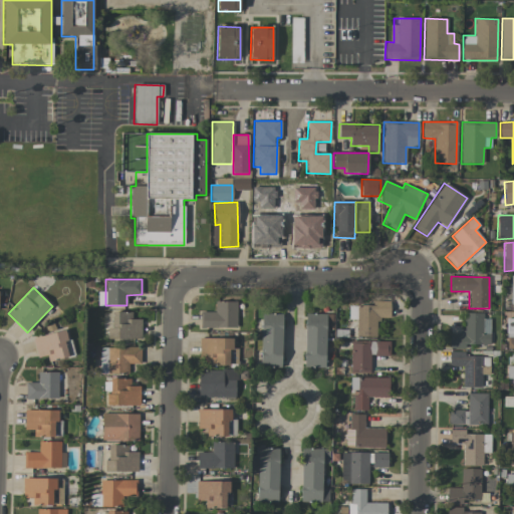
[(237,301),(215,302),(215,311),(200,312),(200,328),(237,327),(237,301)]
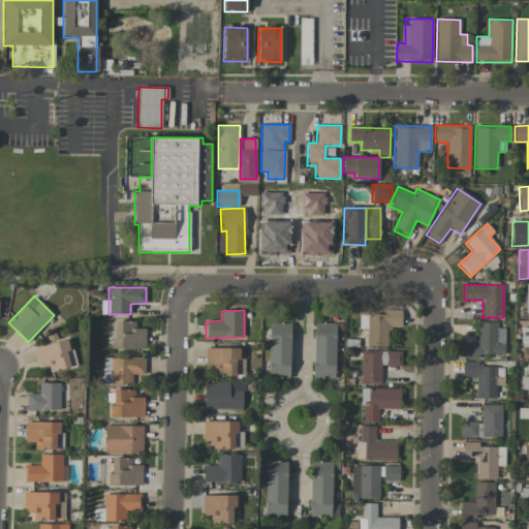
[(359,329),(368,329),(368,347),(389,347),(389,327),(401,327),(401,310),(383,310),(383,315),(359,315),(359,329)]
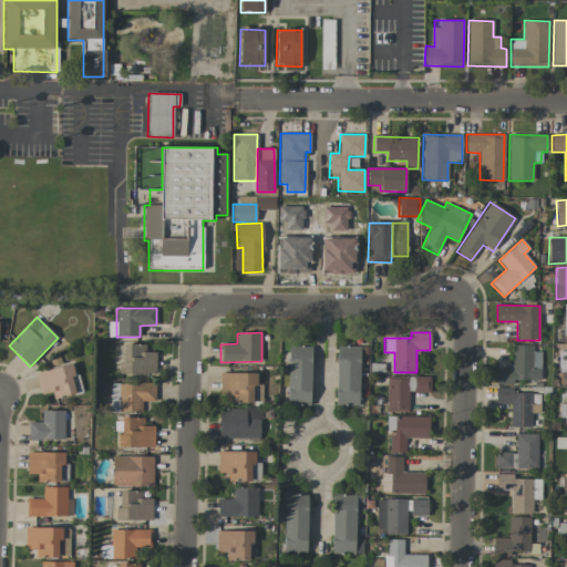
[(156,374),(156,352),(145,352),(145,344),(121,344),(121,373),(156,374)]
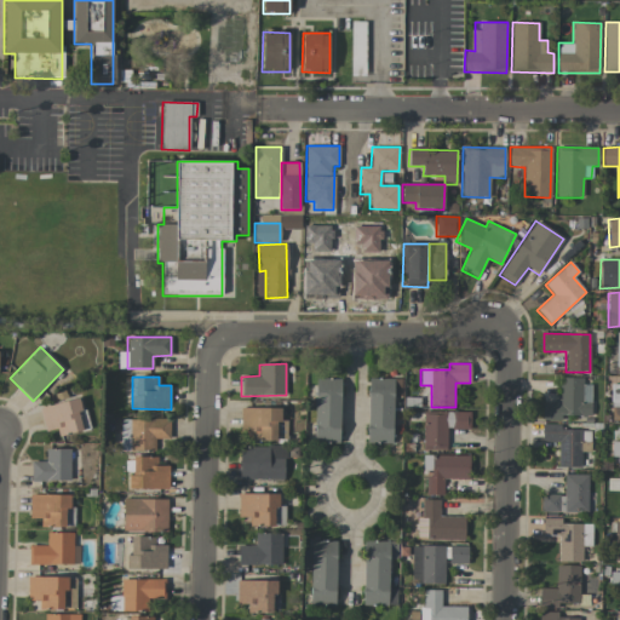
[(340,379),(316,378),(314,443),(339,443),(340,379)]
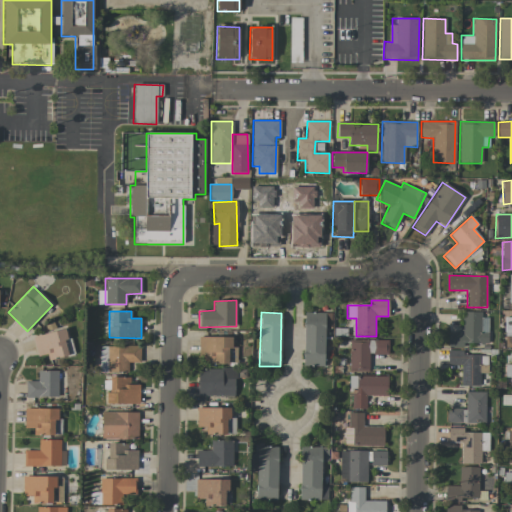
[(323,366),(324,313),(304,312),(303,366),(323,366)]
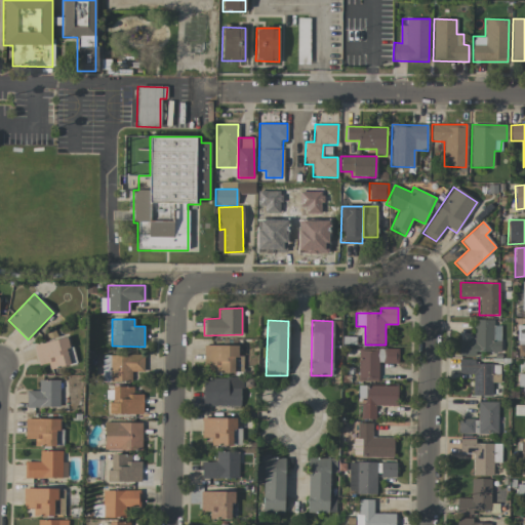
[(500,325),(493,325),(493,320),(473,320),(472,341),(459,341),(458,356),(475,356),(475,352),(500,353),(500,325)]
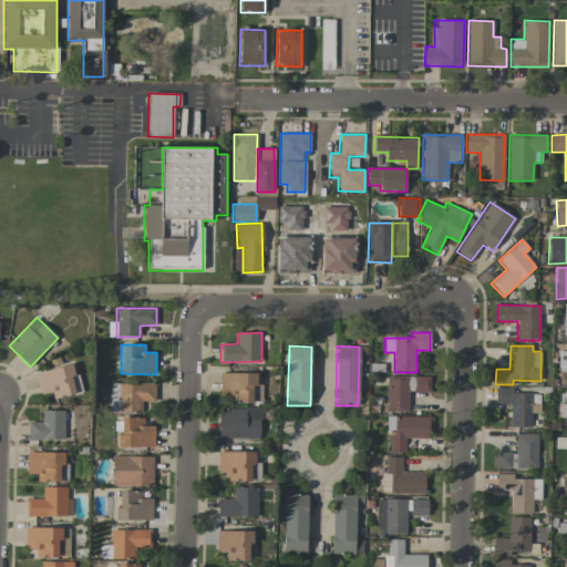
[(41,394),(52,392),(53,399),(80,392),(73,363),(35,373),(41,394)]
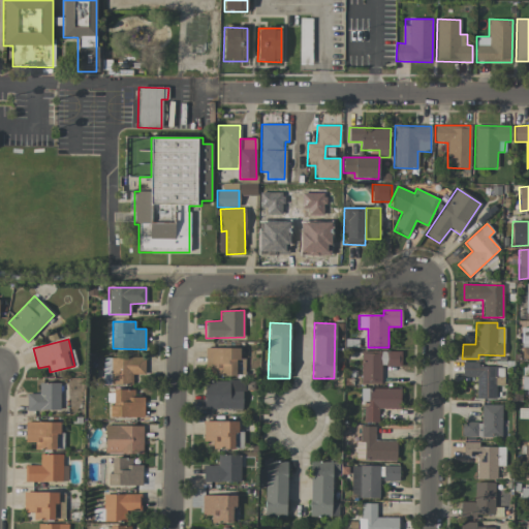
[(239,348),(207,348),(207,375),(244,374),(244,359),(240,359),(239,348)]
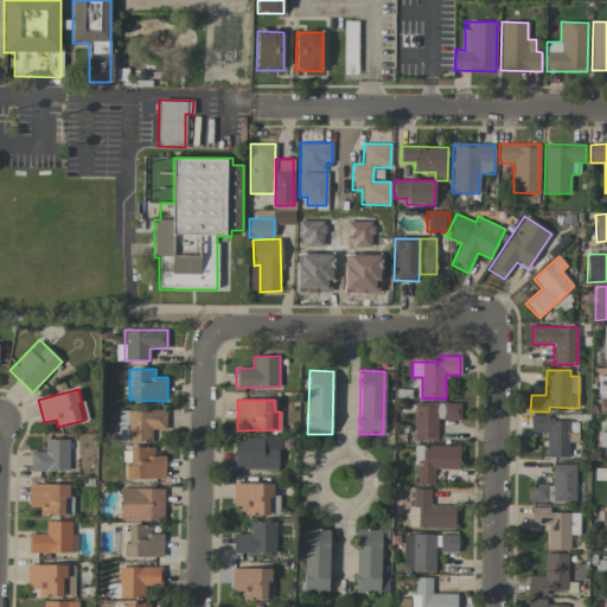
[(436,441),(438,420),(460,420),(460,403),(415,403),(414,441),(436,441)]
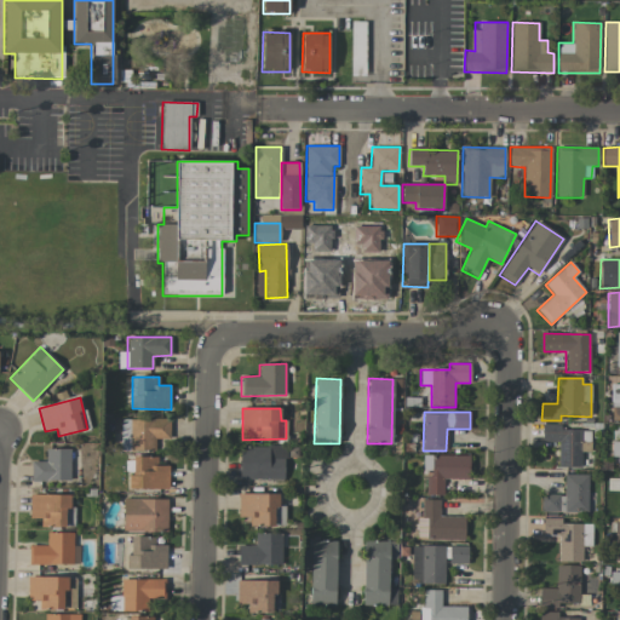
[(155,452),(155,438),(170,440),(170,420),(122,419),(121,451),(155,452)]
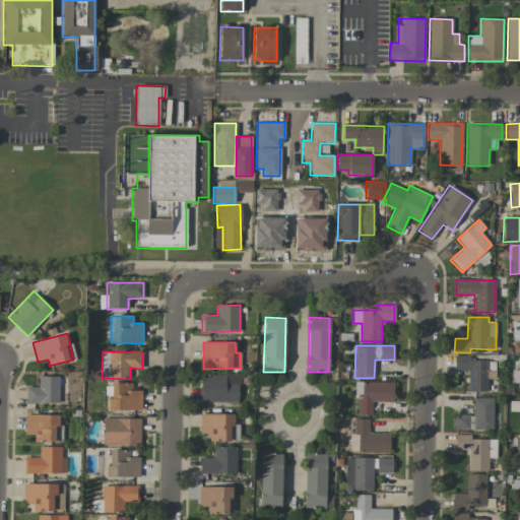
[(467,392),(486,393),(488,379),(495,379),(495,361),(469,361),(469,356),(454,355),(454,371),(468,371),(467,392)]
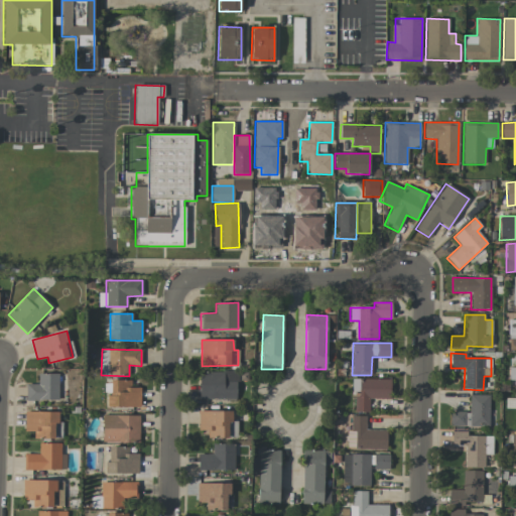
[(200,398),(237,399),(237,372),(200,371),(200,398)]
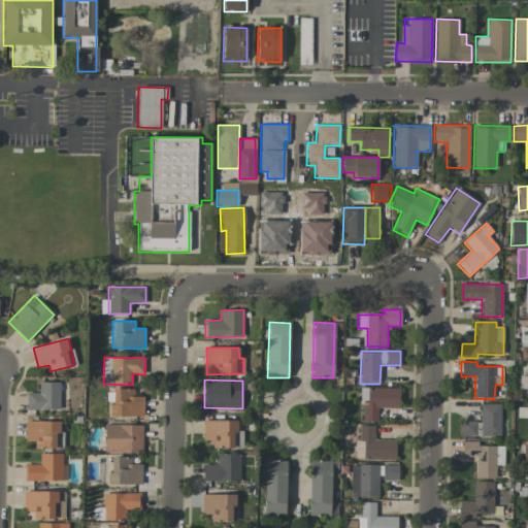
[(60,383),(39,382),(39,393),(27,393),(27,409),(59,409),(60,383)]
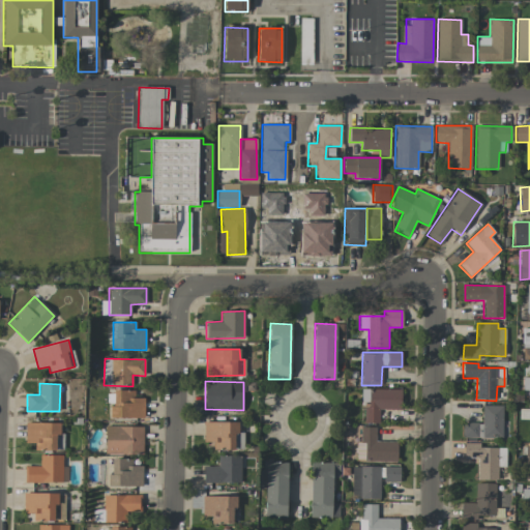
[(401,389),(362,389),(362,423),(379,423),(379,410),(401,409),(401,389)]
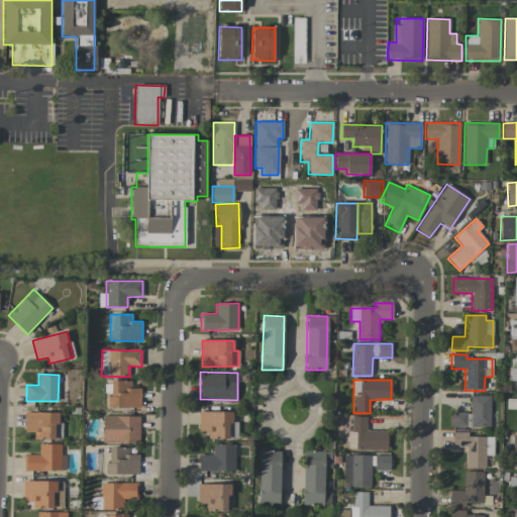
[(130,381),(109,381),(108,408),(140,408),(140,388),(130,388),(130,381)]
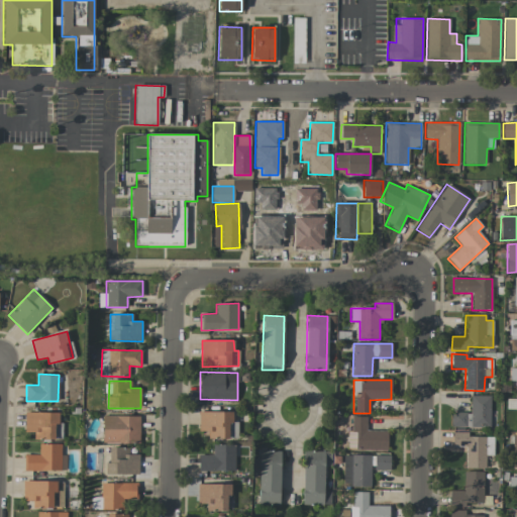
[(451,413),(451,427),(489,428),(490,396),(471,396),(470,413),(451,413)]
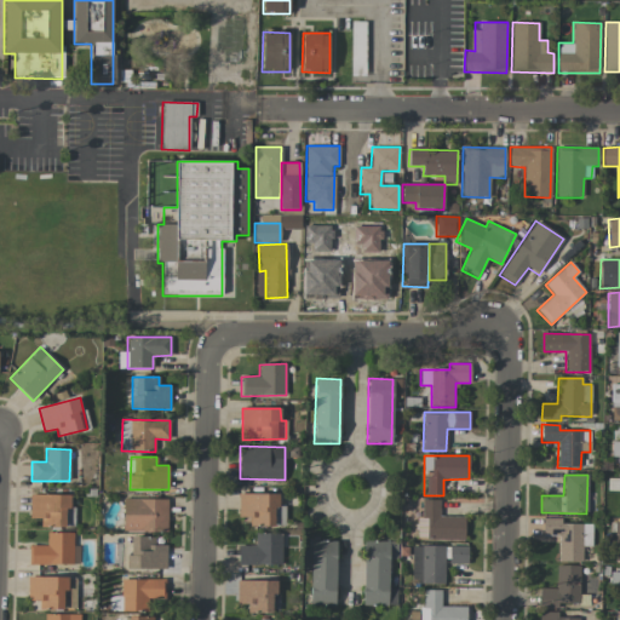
[(619,488),(619,516),(619,478),(608,478),(608,488),(619,488)]
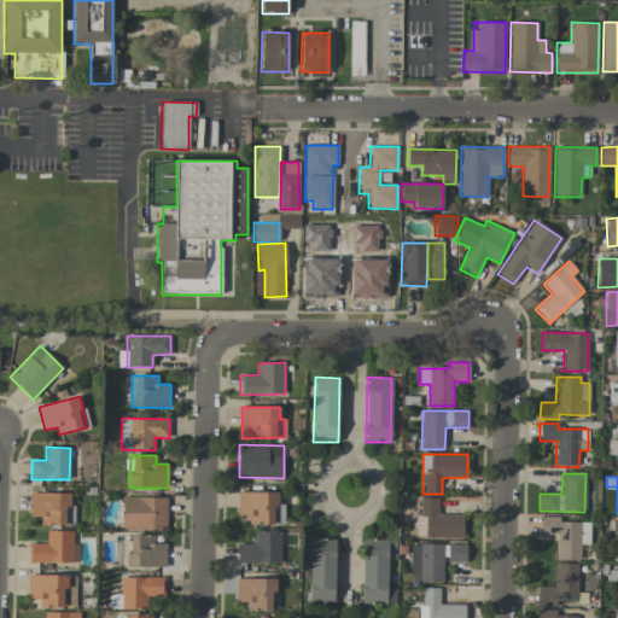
[(249,524),(284,524),(284,505),(278,505),(278,493),(238,491),(237,516),(249,516),(249,524)]
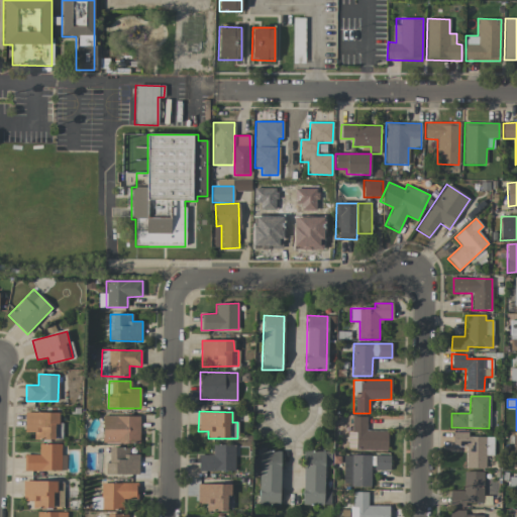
[(59,413),(25,412),(25,432),(33,432),(33,439),(62,439),(62,422),(58,422),(59,413)]
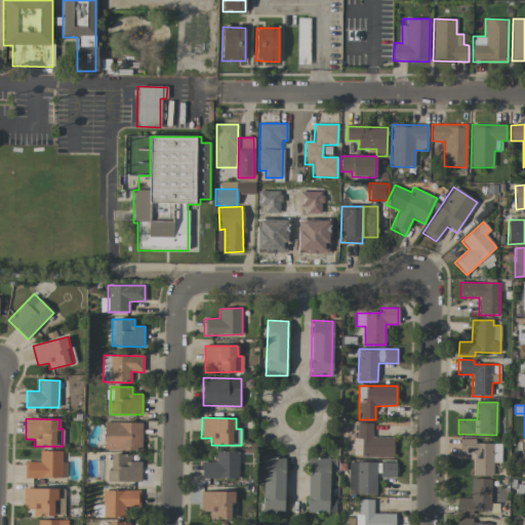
[(142,450),(142,422),(105,422),(105,449),(142,450)]
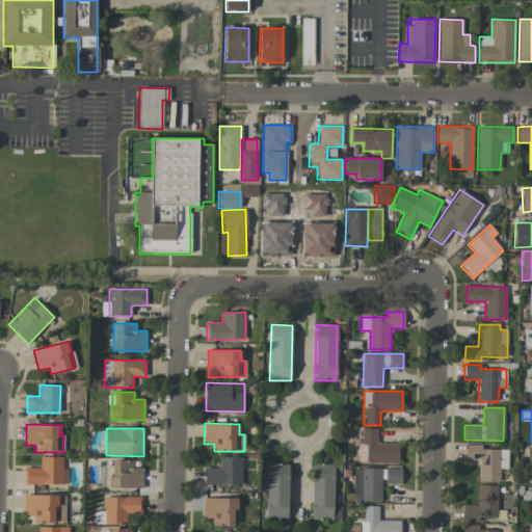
[(399,444),(376,443),(377,429),(362,429),(362,445),(357,445),(356,462),(398,463),(399,444)]
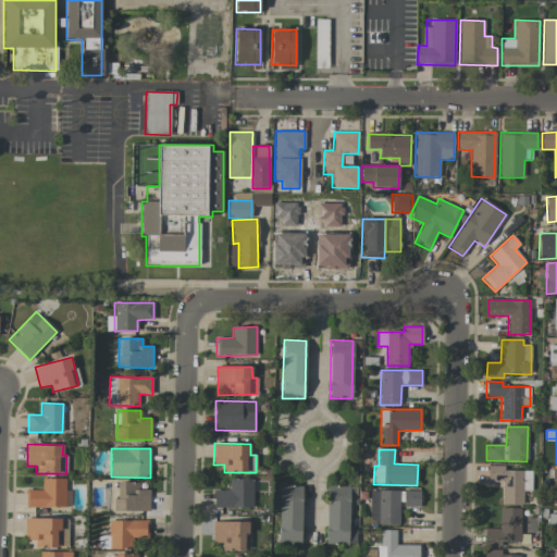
[(531,470),(504,470),(504,466),(487,466),(487,483),(502,483),(502,505),(522,505),(522,491),(531,491),(531,470)]
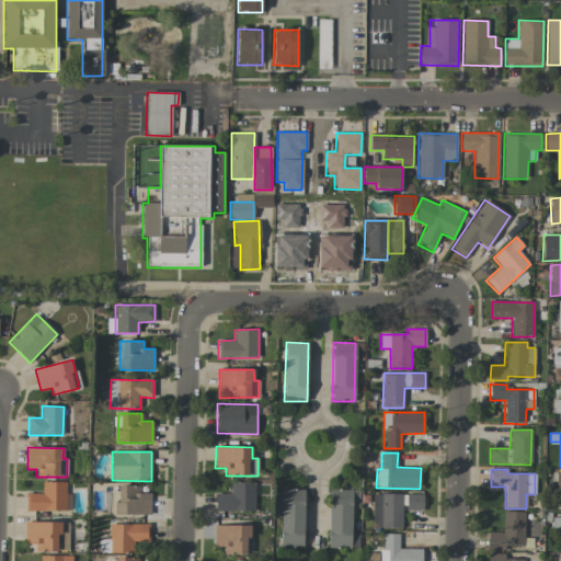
[(66,482),(43,482),(43,493),(26,494),(27,511),(71,511),(71,494),(66,494),(66,482)]
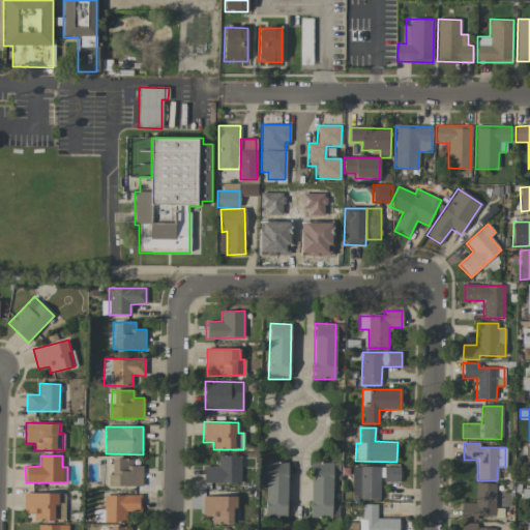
[(204,482),(240,483),(240,457),(217,455),(217,467),(204,466),(204,482)]
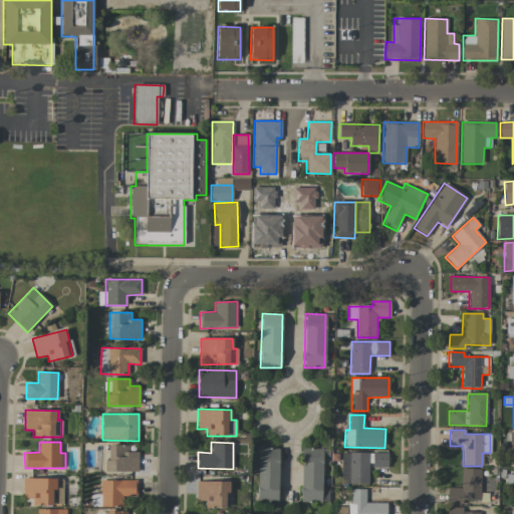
[(139,452),(129,452),(129,446),(106,445),(106,472),(138,472),(139,452)]
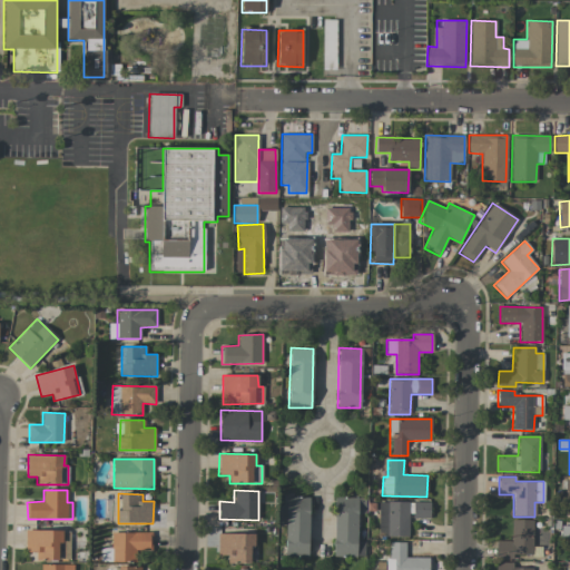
[(285,556),(308,557),(308,498),(286,497),(285,556)]
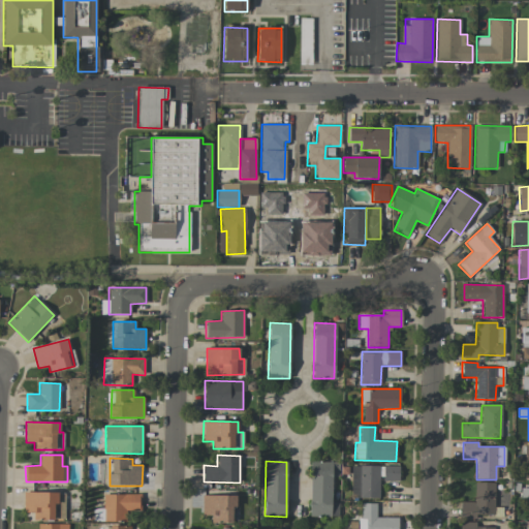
[(331,502),(332,462),(311,461),(309,517),(338,517),(338,503),(331,502)]
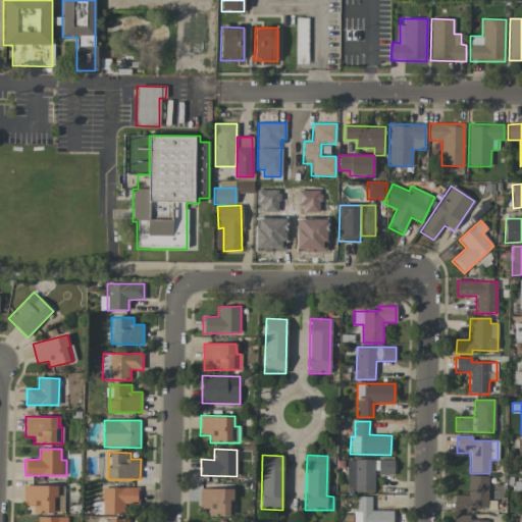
[(374,491),(374,474),(394,474),(394,460),(347,460),(347,491),(374,491)]
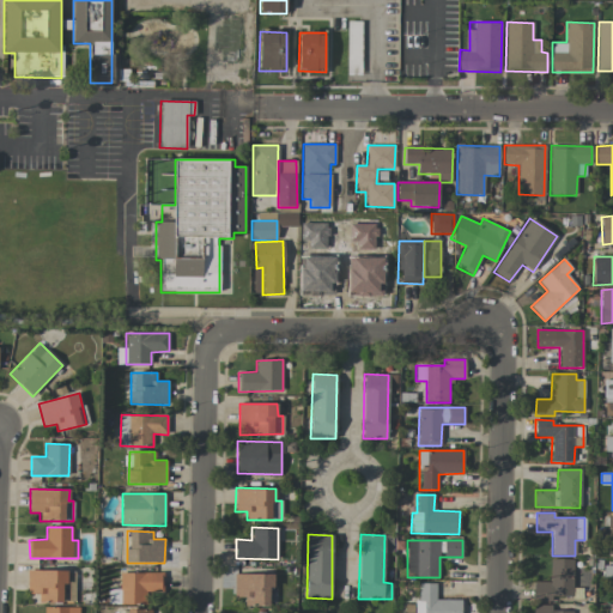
[(550,582),(533,582),(533,600),(572,600),(574,559),(550,559),(550,582)]
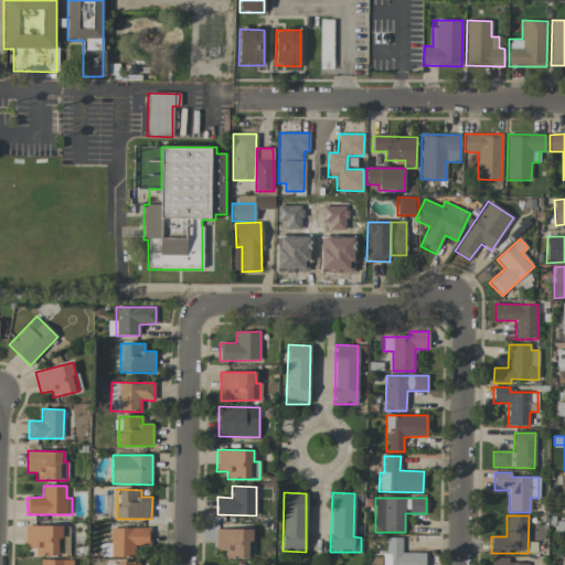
[(70,526),(25,525),(24,547),(35,547),(35,555),(68,555),(70,526)]
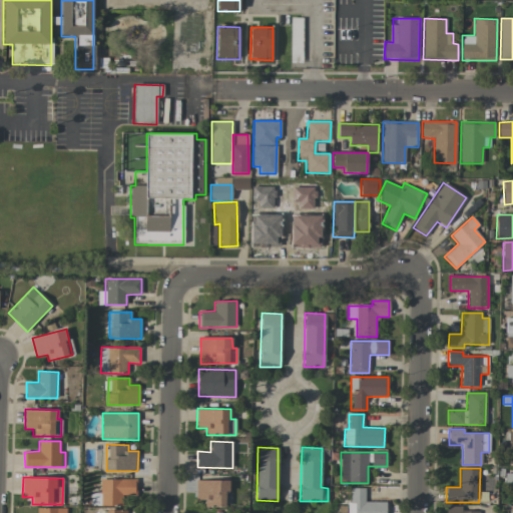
[(136,480),(99,479),(99,494),(90,493),(90,506),(122,506),(122,495),(136,495),(136,480)]
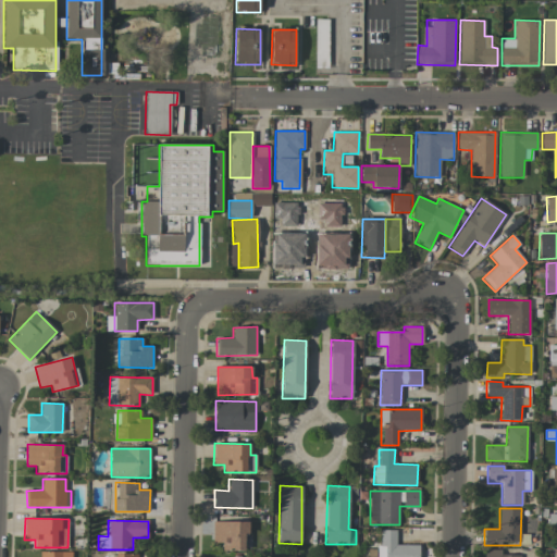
[(212,542),(222,542),(222,551),(244,552),(245,534),(248,534),(249,522),(213,521),(212,542)]
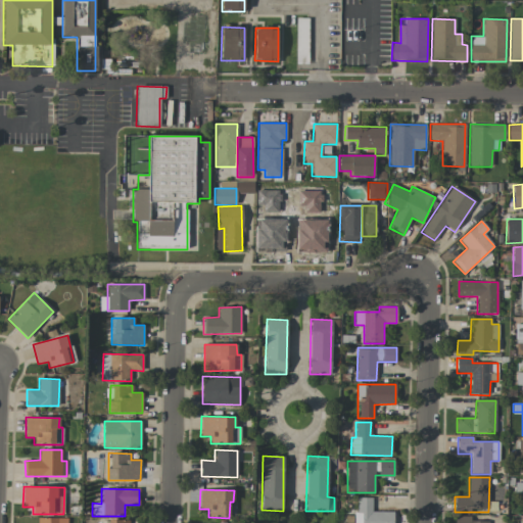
[(393,522),(393,512),(372,511),(372,497),(355,497),(355,522),(393,522)]
